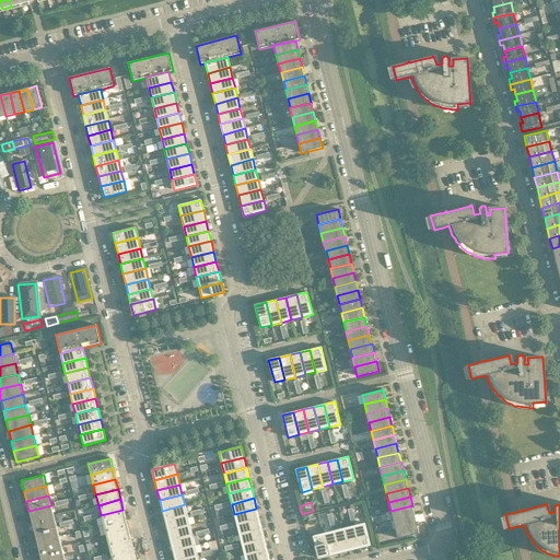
[(185,504),(162,511),(164,521),(187,515),(185,504)]
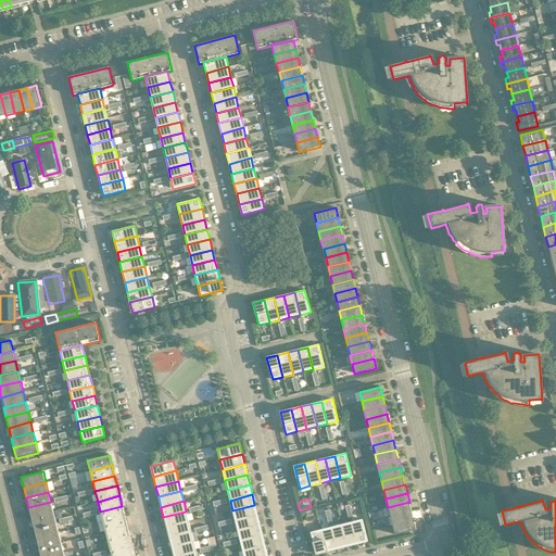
[(51,502),(28,507),(32,518),(53,513),(51,502)]
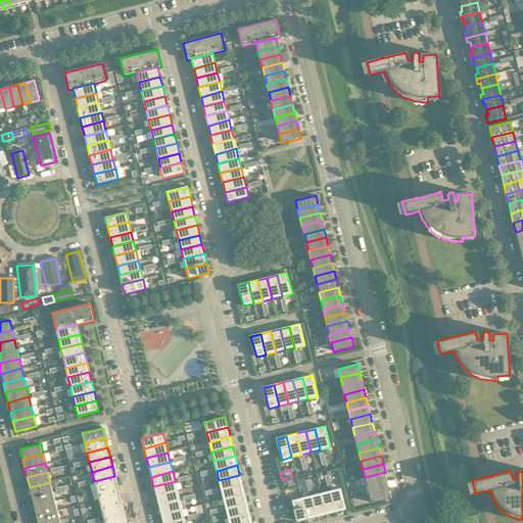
[(385,472),(365,477),(367,486),(387,481),(385,472)]
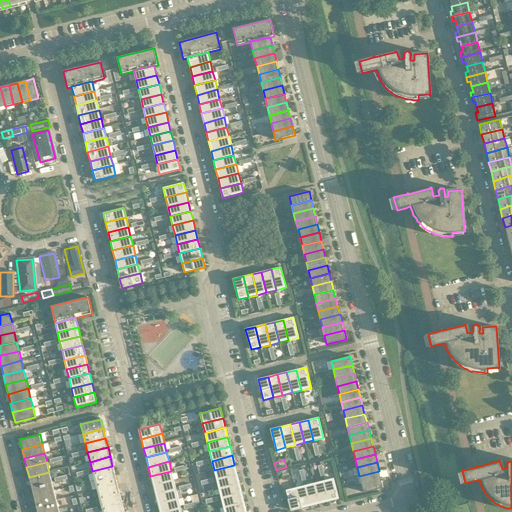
[(234,465),(214,470),(216,479),(237,474),(234,465)]
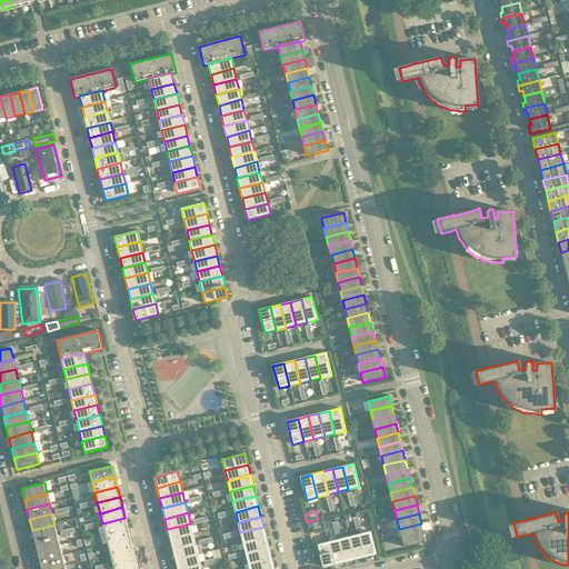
[(125,518),(102,523),(105,533),(128,528),(125,518)]
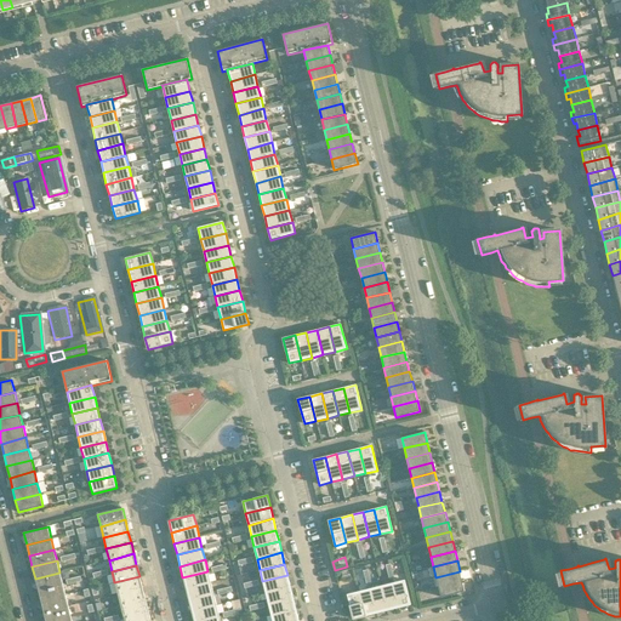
[(208,571),(182,577),(186,588),(210,582),(208,571)]
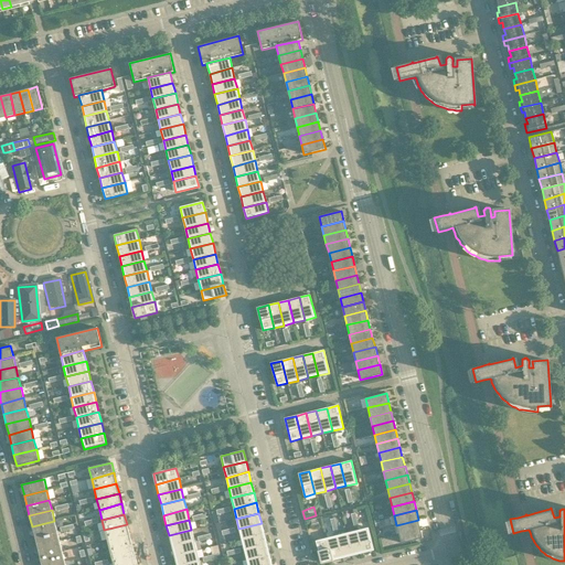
[(418,520),(396,525),(398,534),(420,529),(418,520)]
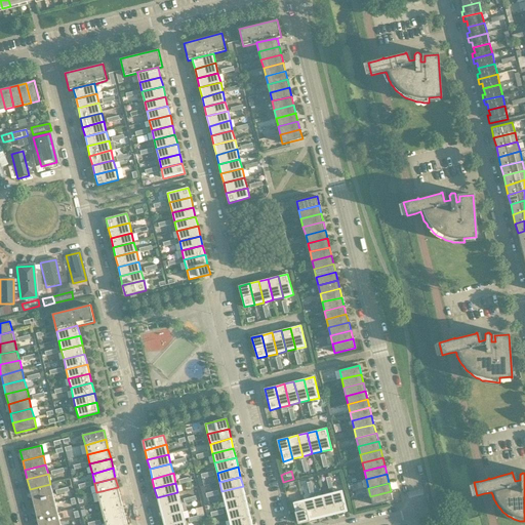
[(50,484),(30,489),(32,498),(52,493),(50,484)]
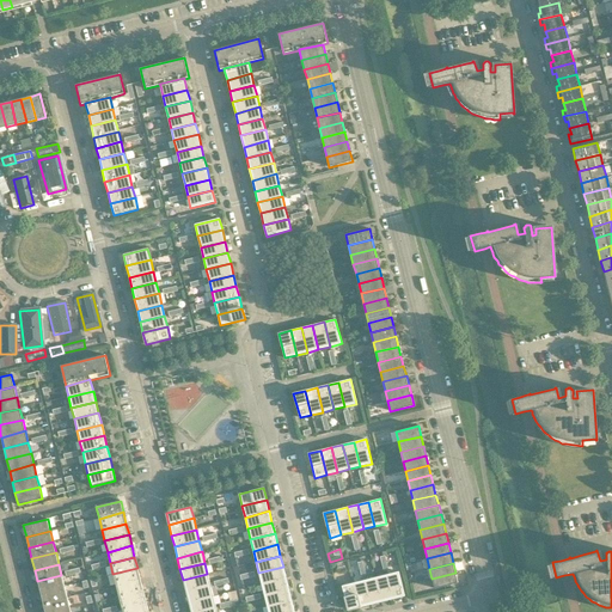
[(283,567),(258,573),(262,585),(286,577),(283,567)]
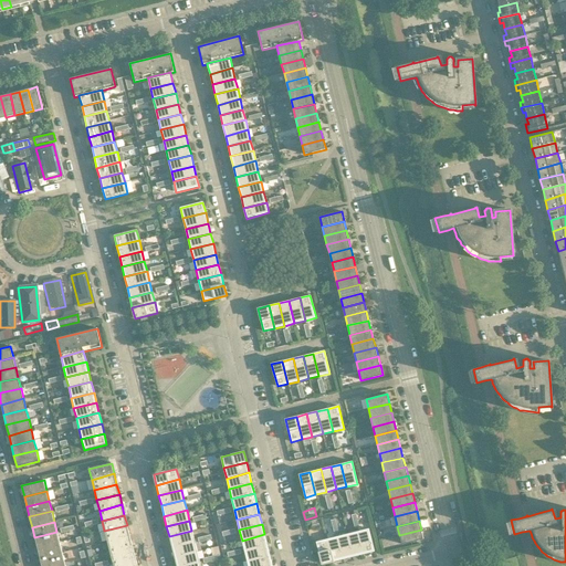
[(127,525),(104,531),(107,542),(129,535),(127,525)]
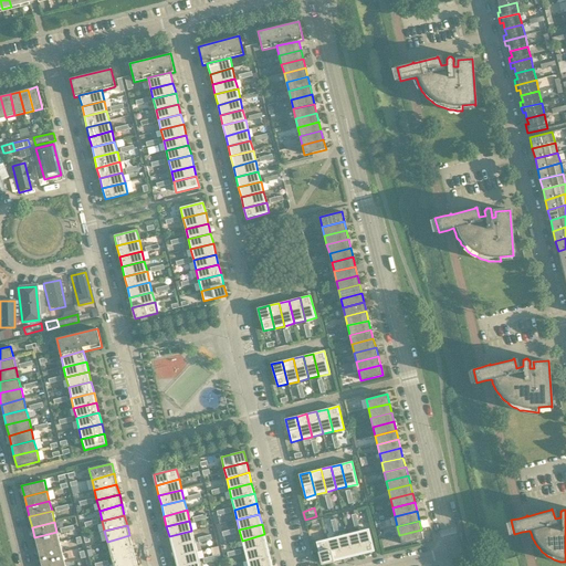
[(368,528),(358,532),(364,554),(375,552),(368,528)]
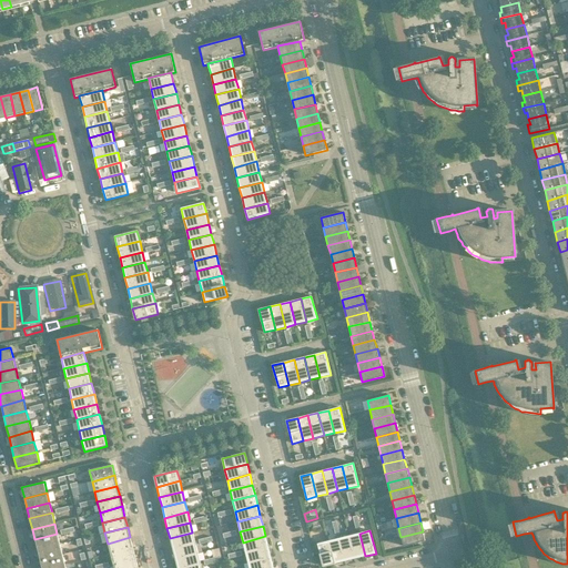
[(423,531),(401,537),(404,546),(425,540),(423,531)]
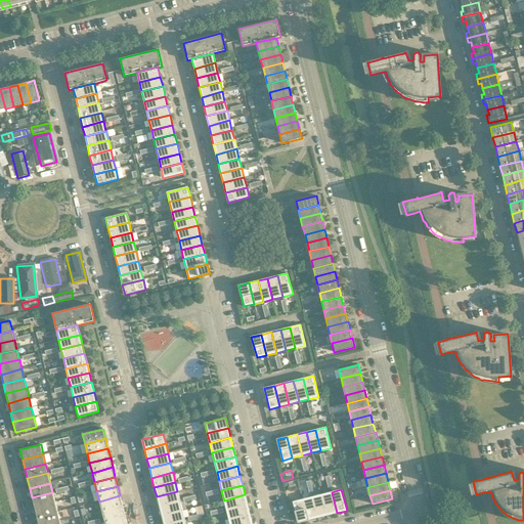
[(177,491),(157,496),(159,507),(180,500),(177,491)]
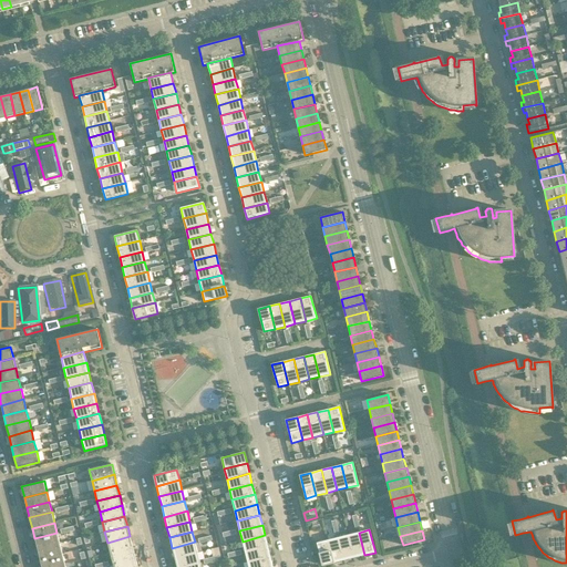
[(57,533),(34,538),(37,548),(60,543),(57,533)]
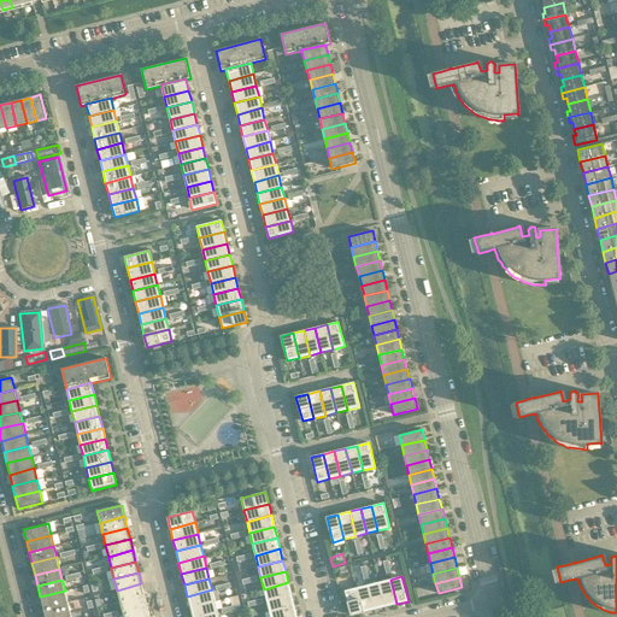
[(391,580),(378,582),(385,606),(397,604),(391,580)]
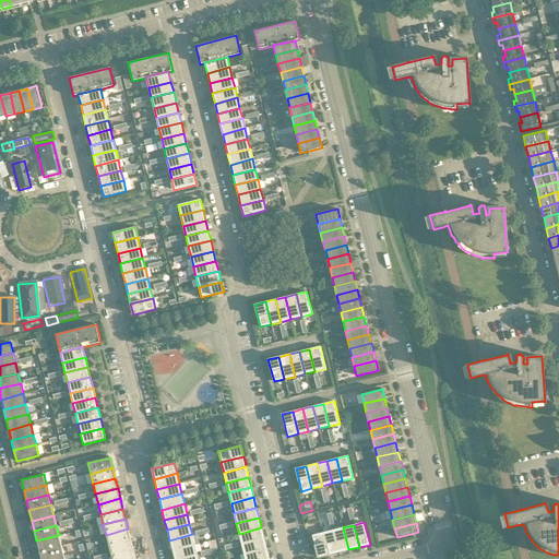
[(261,527),(239,534),(241,544),(263,538),(261,527)]
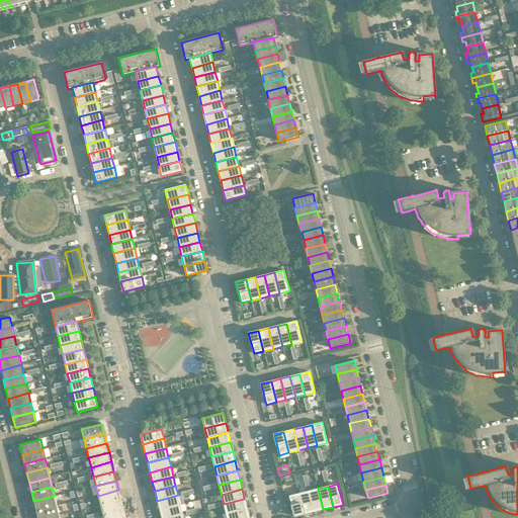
[(318,489),(309,491),(314,512),(323,509),(318,489)]
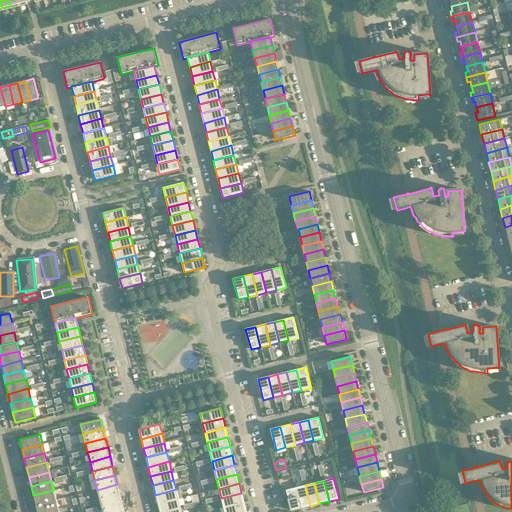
[(117,484),(97,490),(99,499),(120,494),(117,484)]
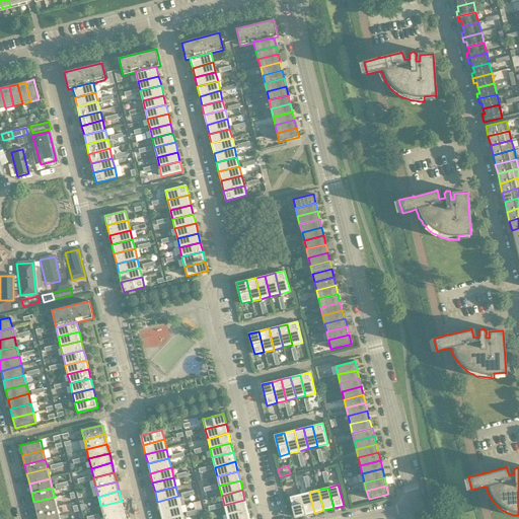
[(309,492),(300,495),(305,515),(314,513),(309,492)]
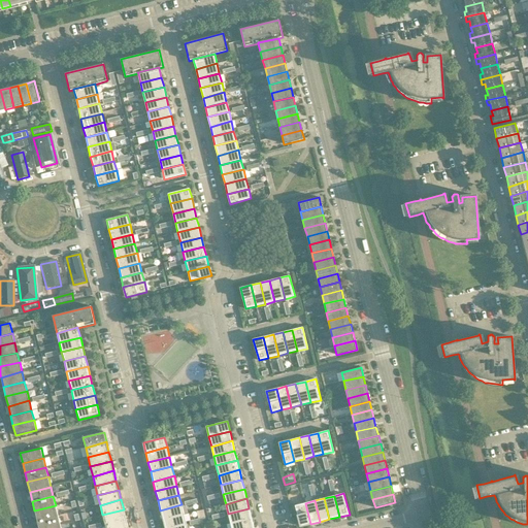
[(305,503),(295,505),(300,527),(310,524),(305,503)]
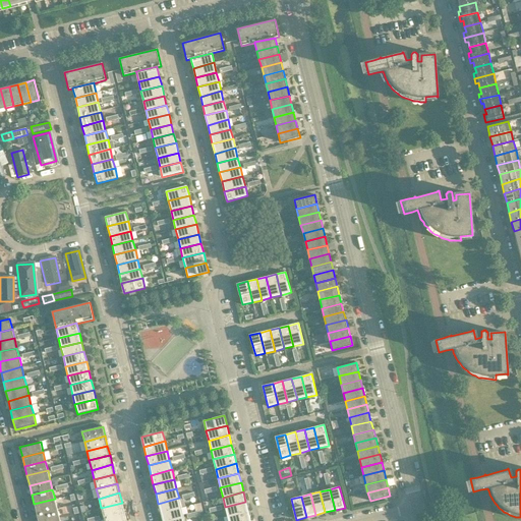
[(179,498),(158,504),(161,513),(181,508),(179,498)]
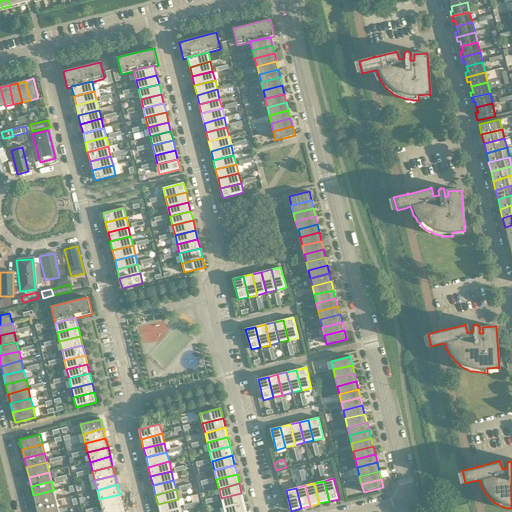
[(54,490),(33,495),(36,505),(56,500),(54,490)]
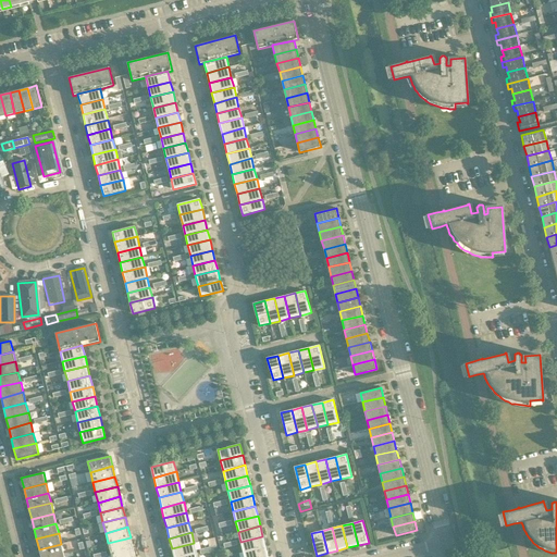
[(262,536),(240,542),(243,552),(265,546),(262,536)]
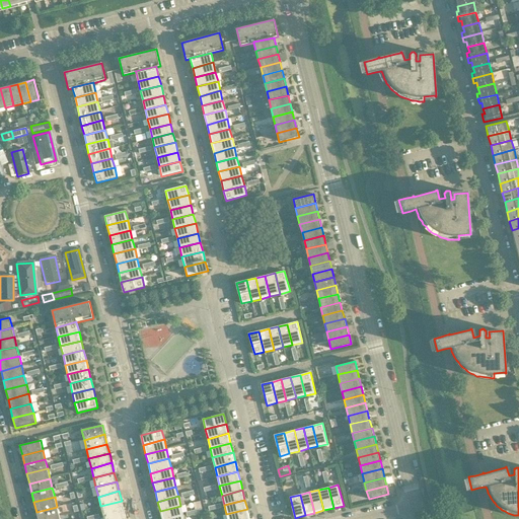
[(122,501),(100,506),(102,515),(124,510),(122,501)]
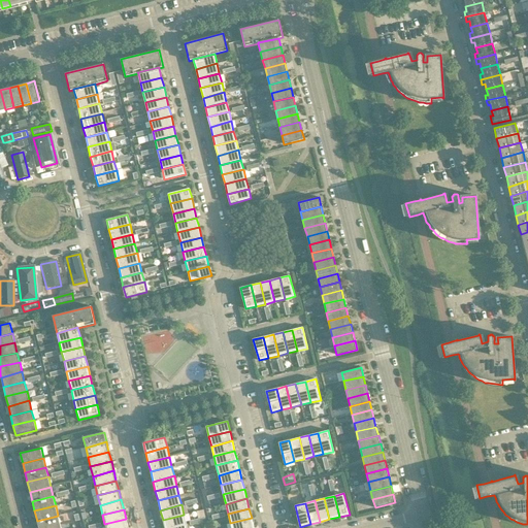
[(184,515),(163,520),(164,527),(169,527),(186,524),(184,515)]
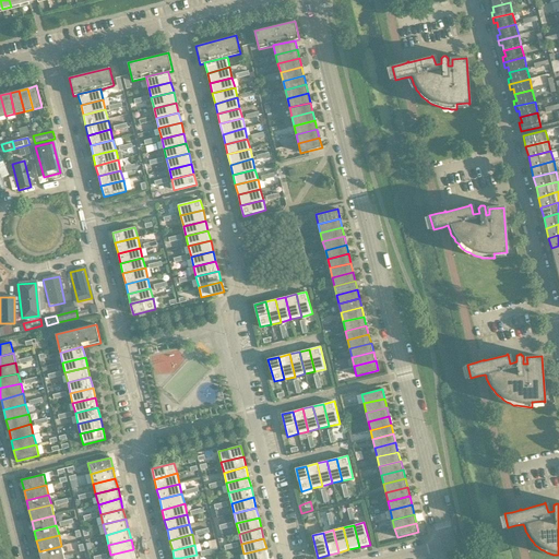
[(61,546),(39,551),(40,558),(50,558),(63,556),(61,546)]
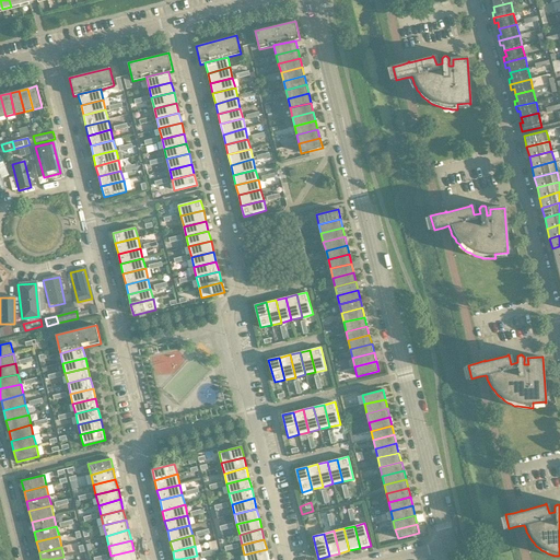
[(267,549),(244,555),(245,559),(266,559),(269,559),(267,549)]
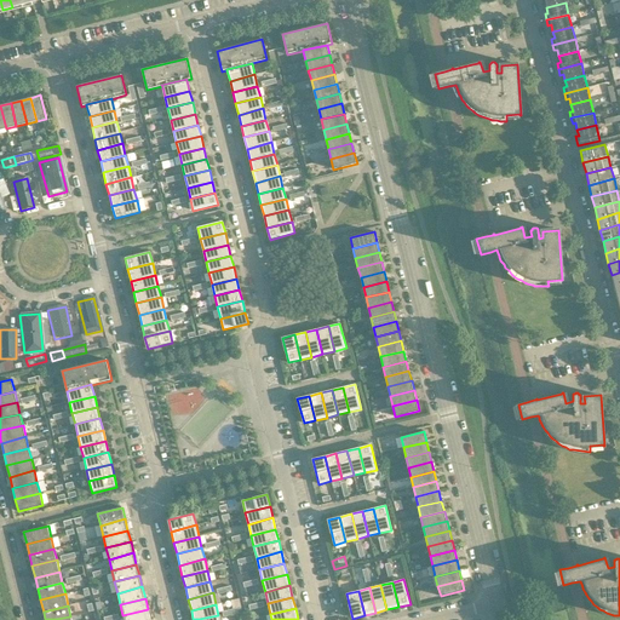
[(150,619),(148,609),(122,615),(124,619),(150,619)]
